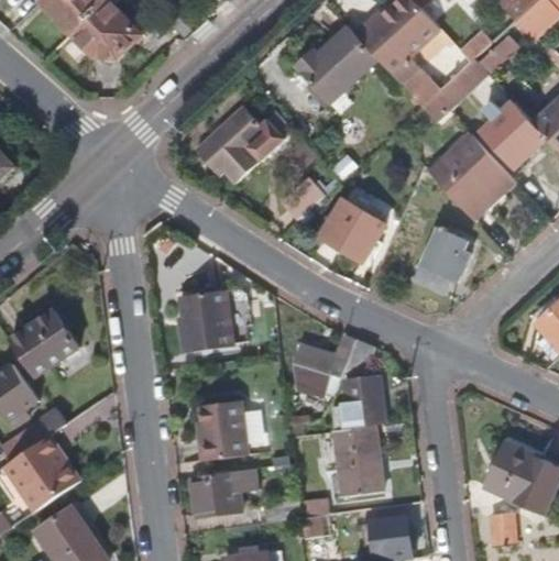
[(74,33),(108,0),(42,0),(73,32),(74,33)]
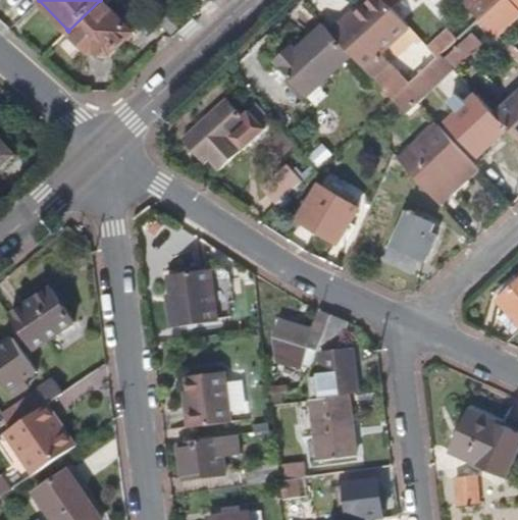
[(133,32),(102,0),(100,0),(68,31),(89,52),(111,52),(133,32)]
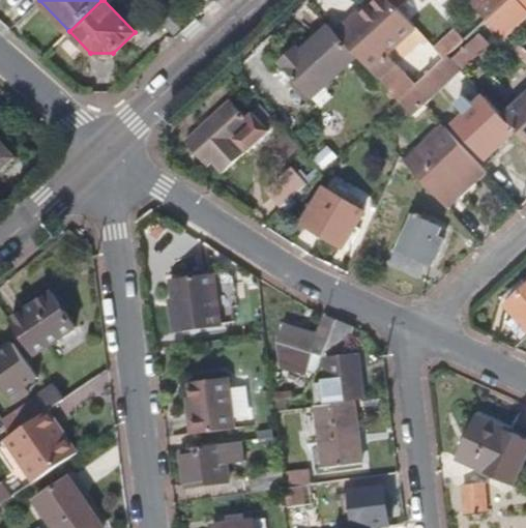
[(139,0),(152,13),(166,0),(139,0)]
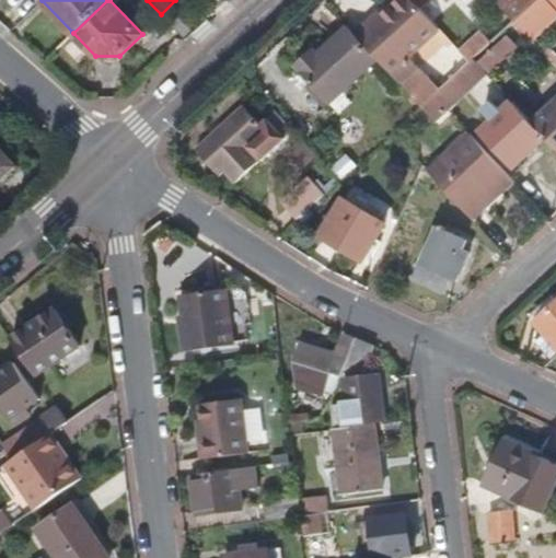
[(405,57),(436,28),(413,3),(409,0),(392,0),(377,14),(368,22),(365,19),(350,32),(367,50),(396,82),(414,66),(405,57)]
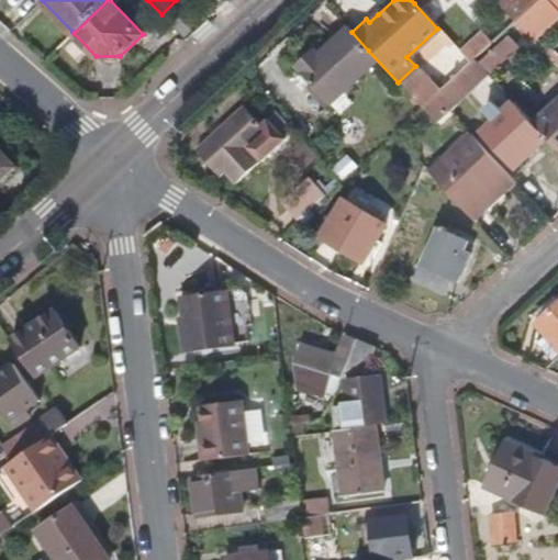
[(497,0),(495,1),(504,11),(513,20),(521,13),(535,0),(497,0)]
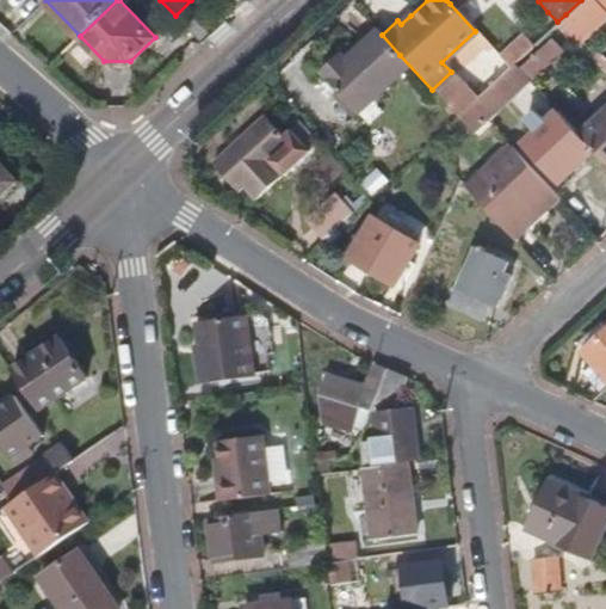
[(581,0),(566,14),(577,28),(601,6),(595,0),(581,0)]
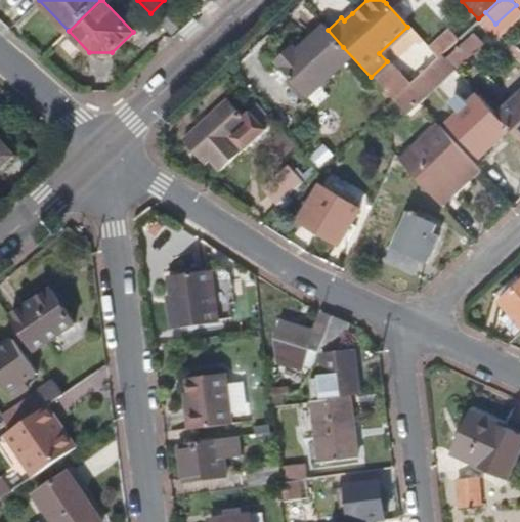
[(511,0),(516,5),(519,9),(519,0),(511,0)]
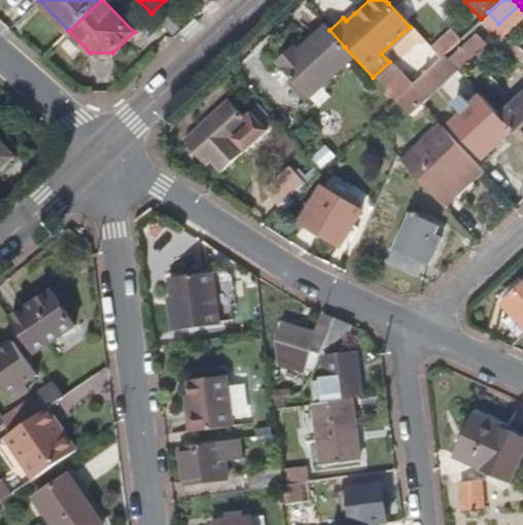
[(346,21),(354,13),(351,9),(343,18),(346,21)]
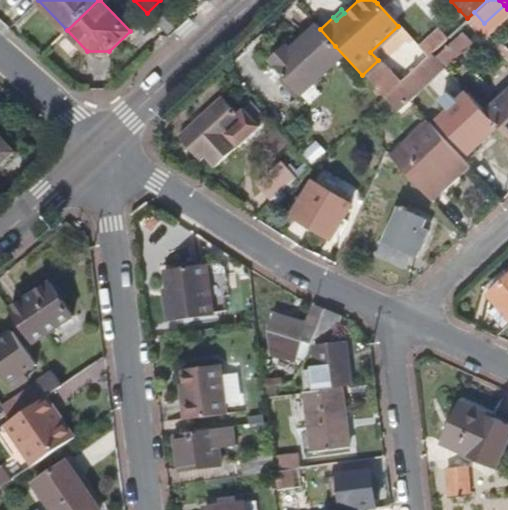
[(456,28),(467,18),(459,10),(448,20),(456,28)]
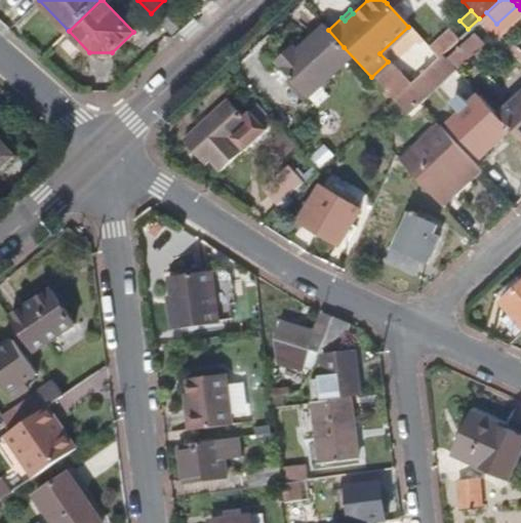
[(489,30),(496,24),(486,12),(479,18),(489,30)]
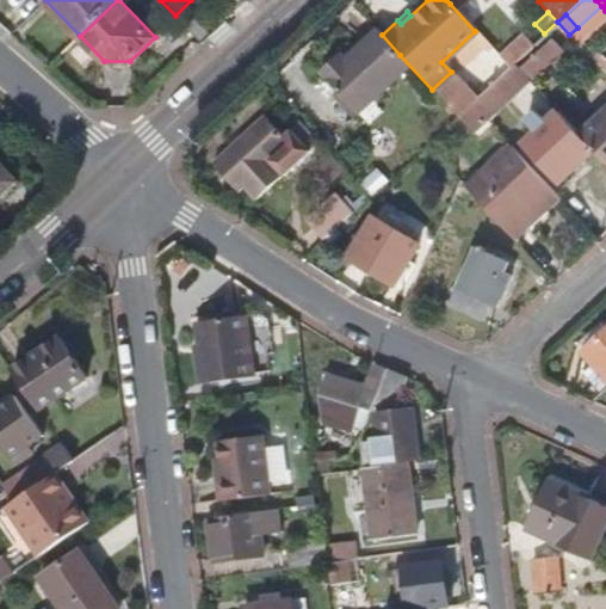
[(347,103),(400,55),(382,35),(366,19),(334,49),(328,43),(309,62),(347,103)]
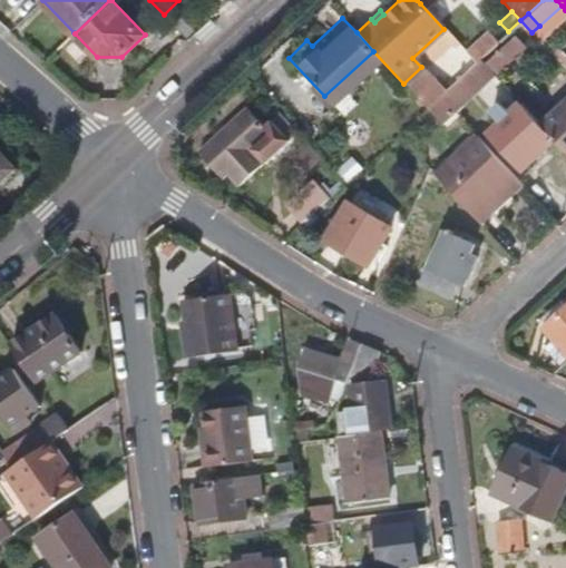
[(479,58),(508,31),(499,22),(466,52),(475,62),(479,58)]
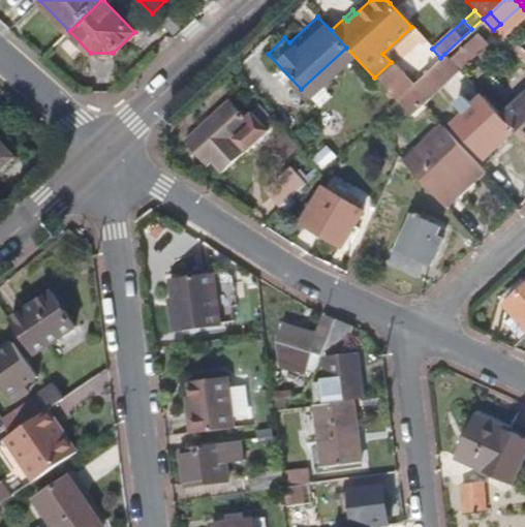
[(457,68),(486,41),(476,32),(449,59),(457,68)]
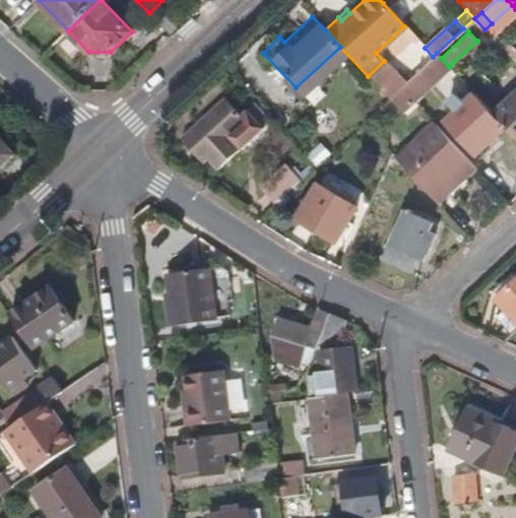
[(436,79),(449,67),(441,58),(437,53),(433,57),(423,66),(436,79)]
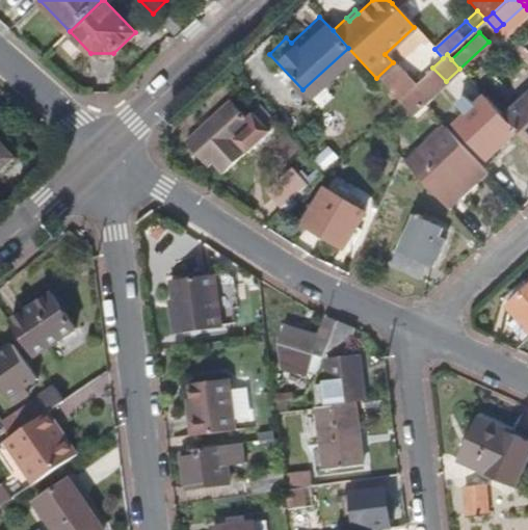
[(414,85),(393,62),(376,78),(397,101),(398,100),(410,89),(414,85)]
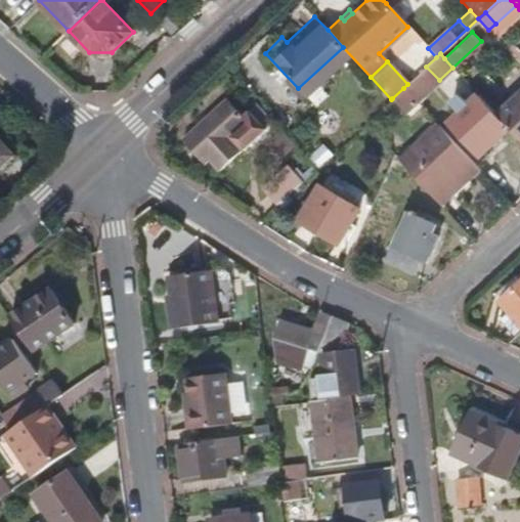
[(439,80),(426,67),(407,84),(403,88),(414,99),(416,102),(439,80)]
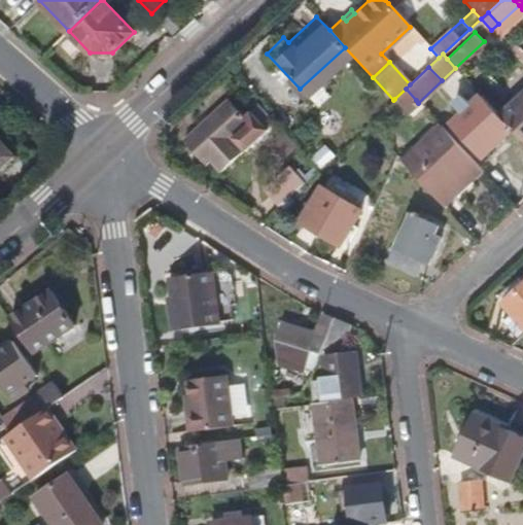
[(416,100),(406,89),(394,99),(404,110),(416,100)]
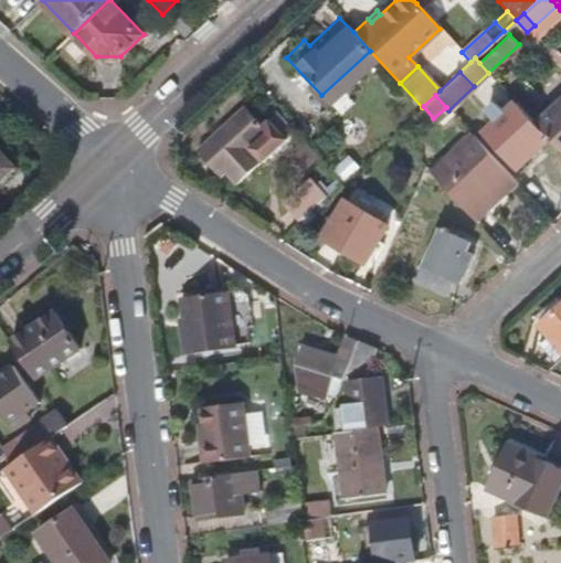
[(260,113),(253,119),(234,99),(188,144),(211,169),(215,165),(228,177),(252,153),(253,155),(277,133),(260,113)]
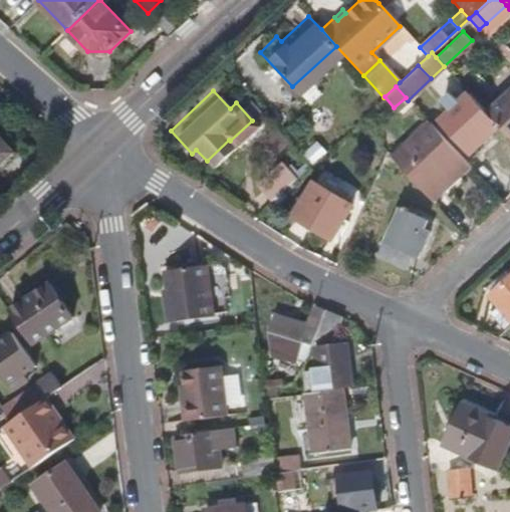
[(469,152),(498,124),(489,113),(469,92),(459,101),(451,92),(441,101),(449,110),(440,119),(469,152)]
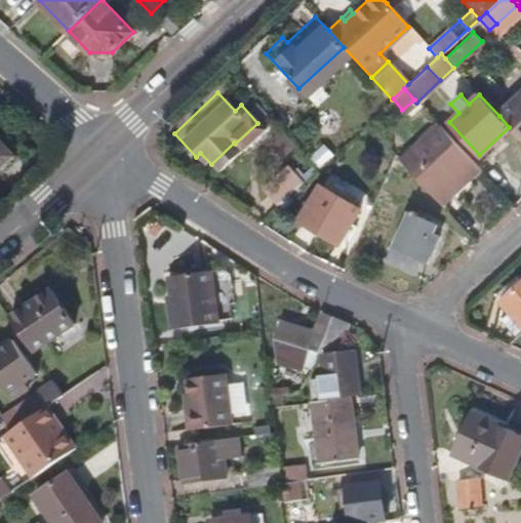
[(520,139),(520,95),(499,116),(509,127),(520,139)]
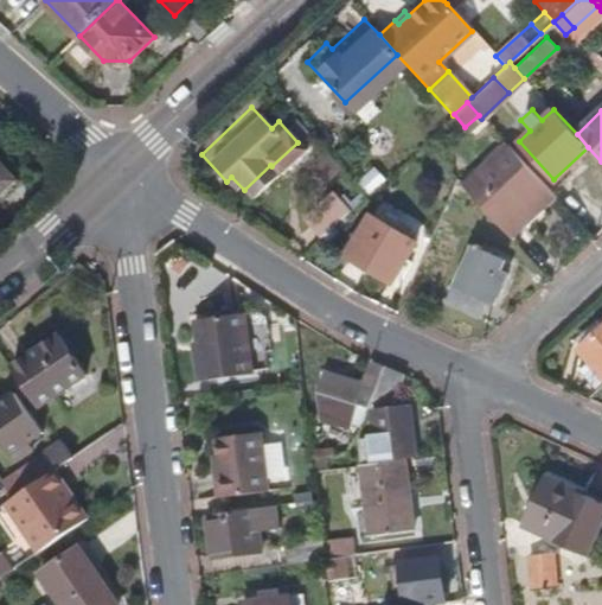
[(507,236),(552,195),(506,145),(462,185),(507,236)]
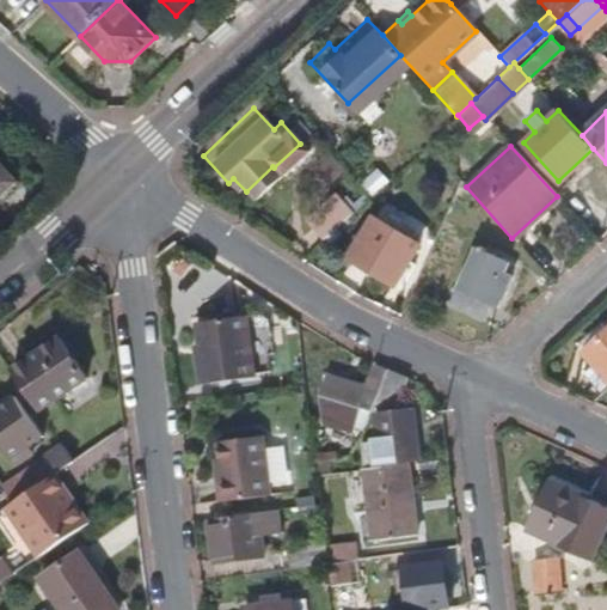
[(0,193),(16,180),(0,160),(0,193)]
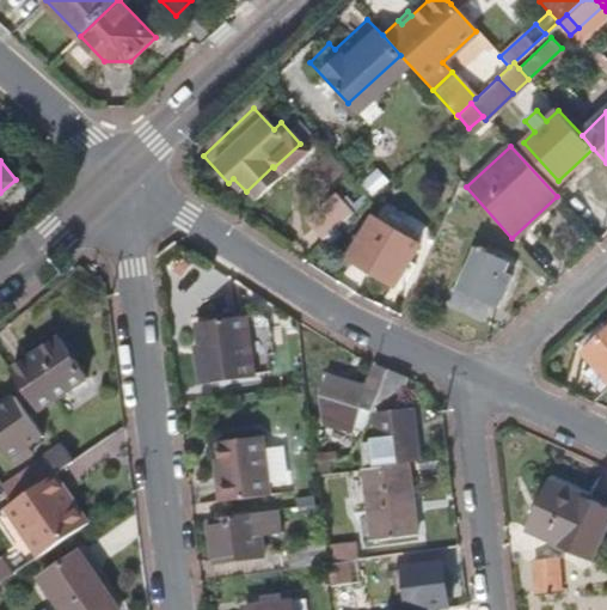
[(323,236),(350,211),(333,194),(306,218),(323,236)]
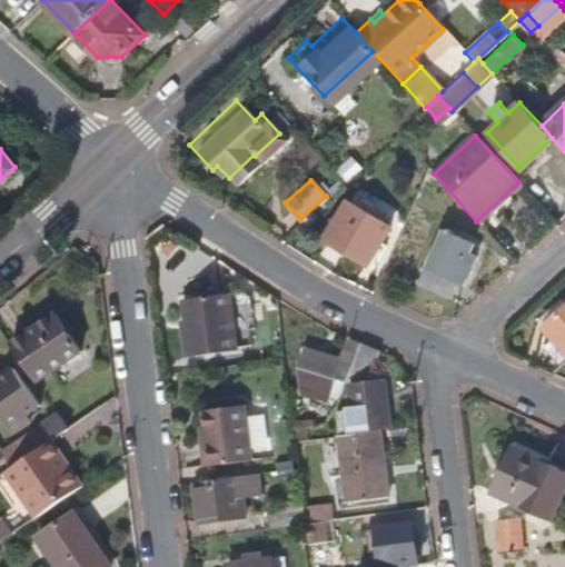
[(366,262),(387,227),(345,202),(324,239),(366,262)]
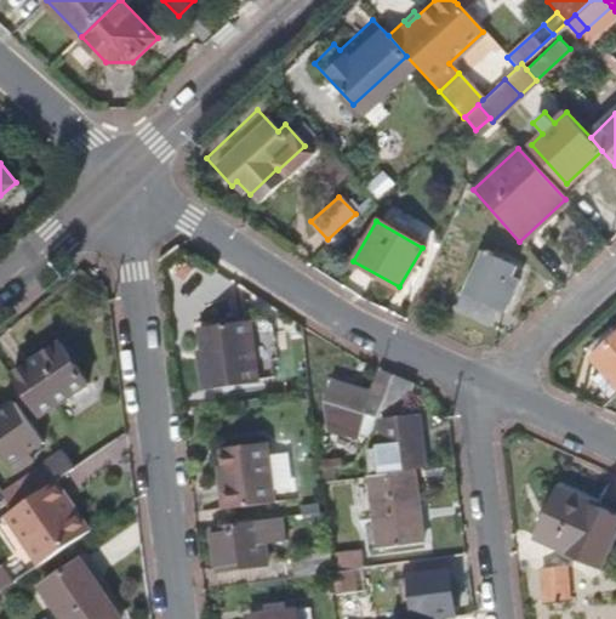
[(489,323),(514,266),(480,250),(456,307),(489,323)]
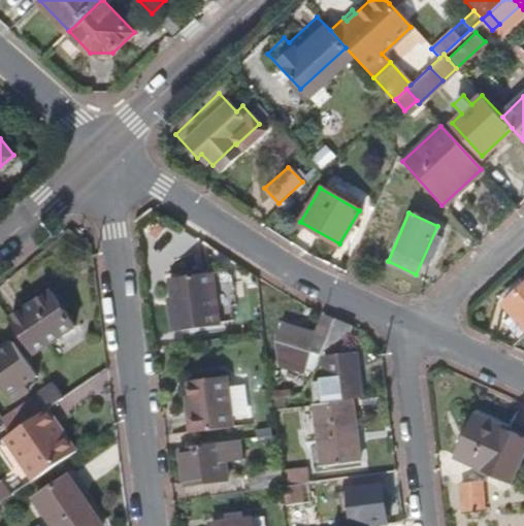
[(221,323),(214,271),(171,277),(173,296),(177,329),(221,323)]
